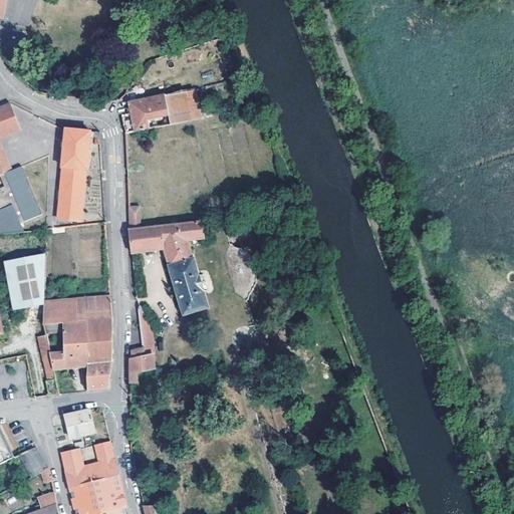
[(169,116),(170,123),(202,116),(198,89),(129,101),(132,113),(123,114),(126,133),(135,132),(150,127),(149,119),(169,116)]
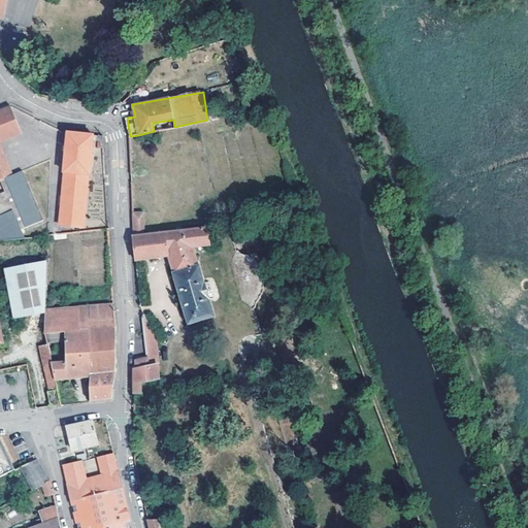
[(10,106),(0,109),(0,139),(21,131),(10,106)]
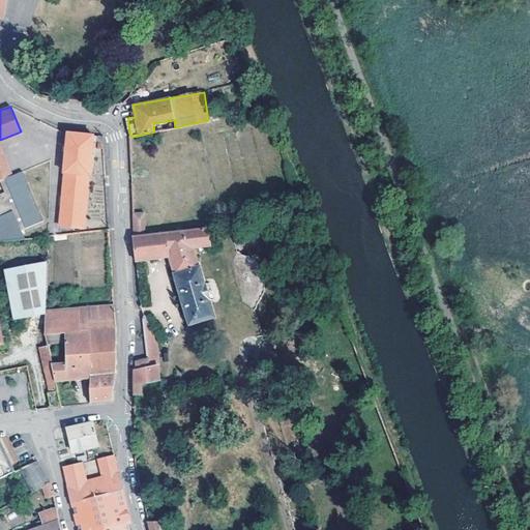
[(92,141),(102,142),(101,136),(67,133),(64,172),(65,172),(61,224),(83,226),(87,174),(89,174),(92,141)]
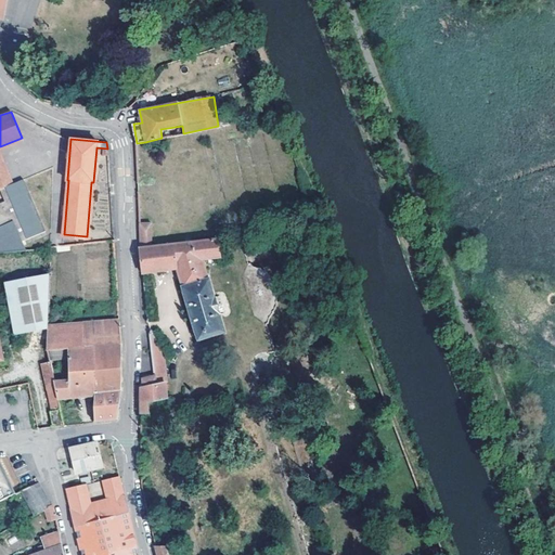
[(0,188),(13,182),(0,149),(0,188)]
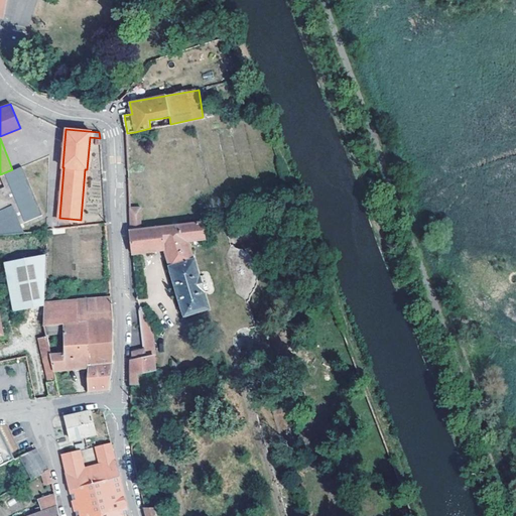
[(0,233),(23,231),(22,222),(42,213),(22,165),(12,169),(0,174),(0,177),(3,184),(0,185),(0,233)]
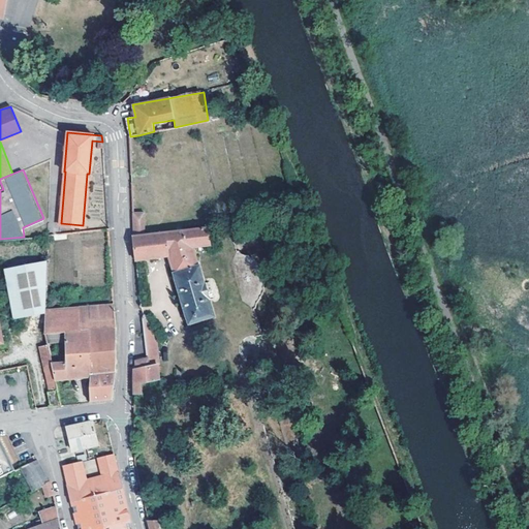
[(208,227),(195,228),(166,231),(156,234),(156,230),(151,230),(151,234),(146,235),(145,212),(132,213),(136,259),(168,255),(182,298),(189,323),(215,315),(211,300),(211,299),(206,281),(207,281),(201,265),(199,265),(194,247),(210,245),(208,227)]
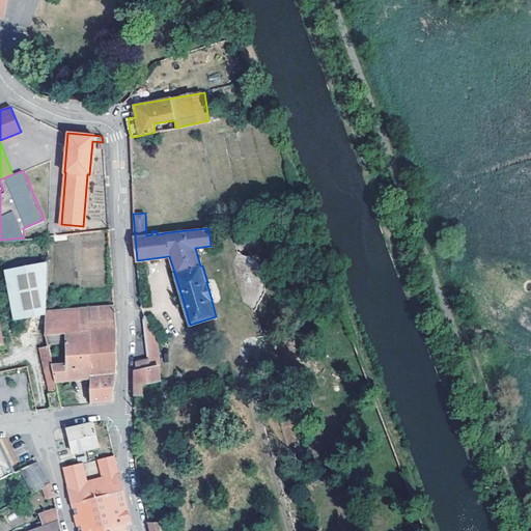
[(14,316),(46,310),(47,260),(5,269),(14,316)]
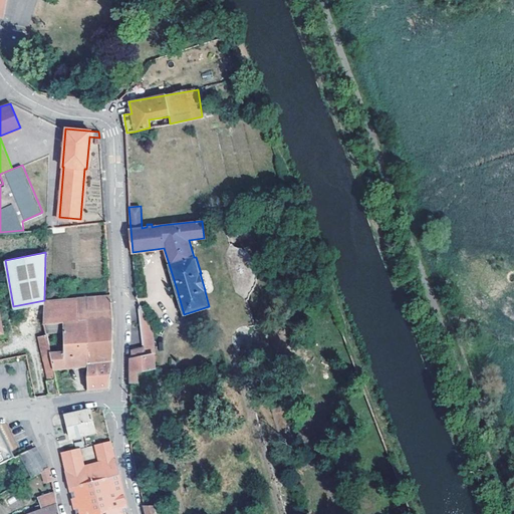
[(44,300),(44,321),(63,320),(63,350),(50,350),(51,356),(53,367),(87,363),(90,319),(78,321),(78,299),(44,300)]
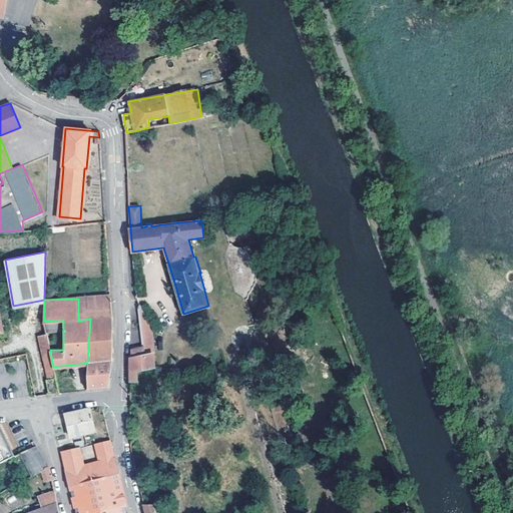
[(90,319),(111,319),(110,299),(78,299),(78,321),(90,319)]
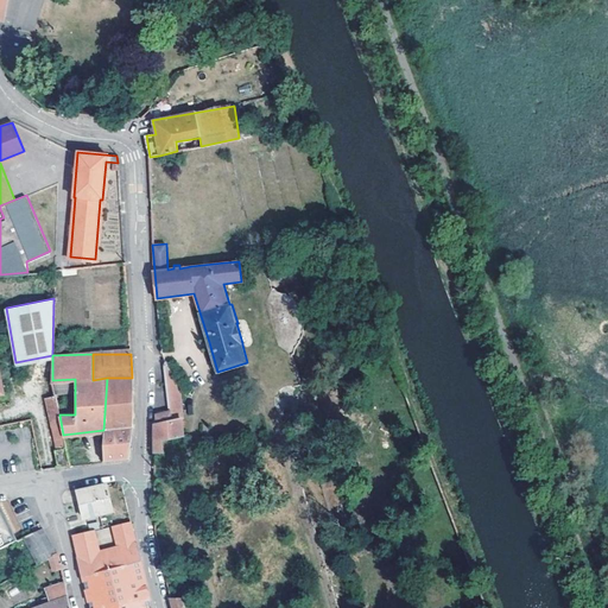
[(107,378),(103,430),(132,429),(132,412),(132,378),(107,378)]
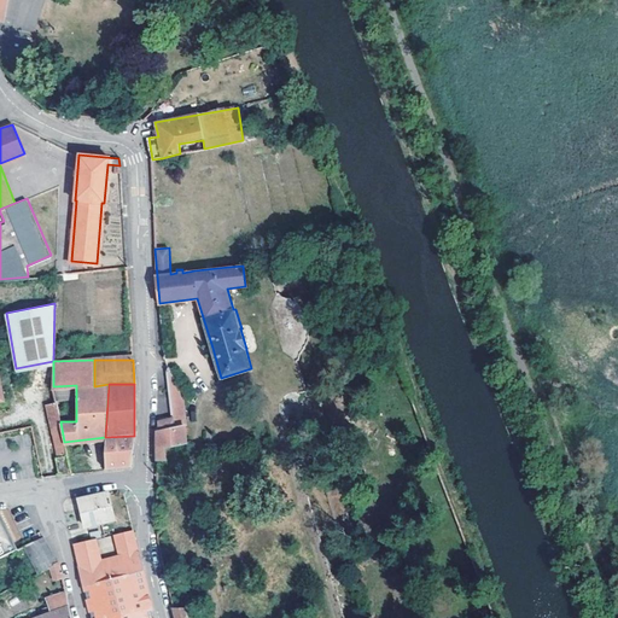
[(172,427),(185,425),(179,391),(169,395),(170,419),(172,427)]
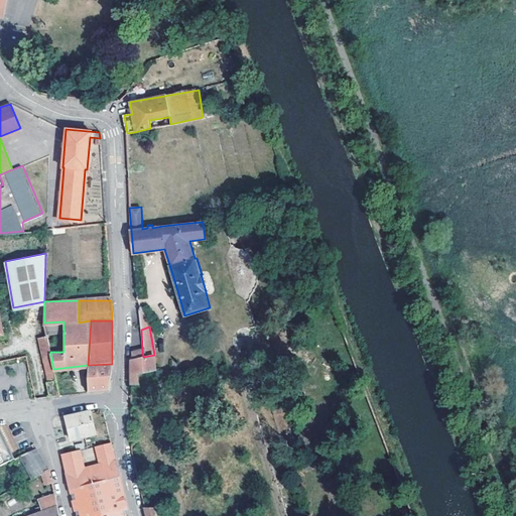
[(50,352),(46,335),(40,336),(44,359),(51,358),(50,352)]
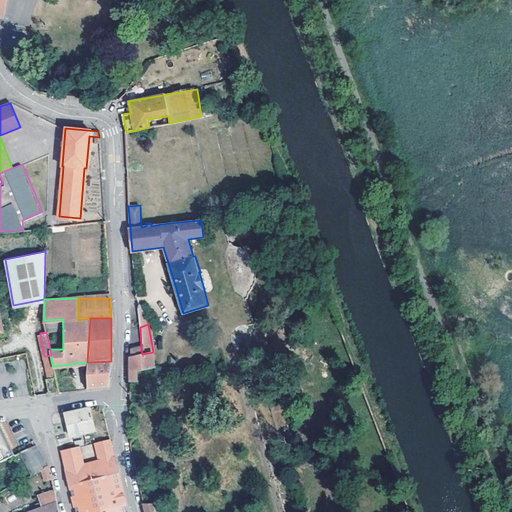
[(130,369),(130,380),(139,379),(138,369),(156,366),(153,352),(142,354),(141,347),(131,349),(132,356),(130,357),(130,369)]
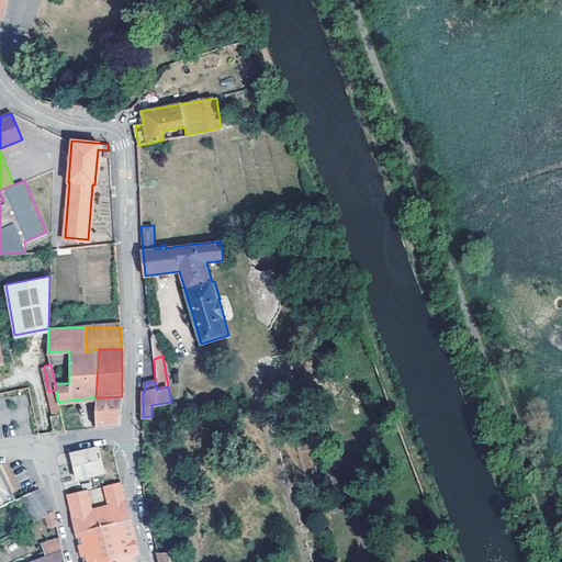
[(56,390),(48,391),(54,415),(62,415),(58,402),(56,390)]
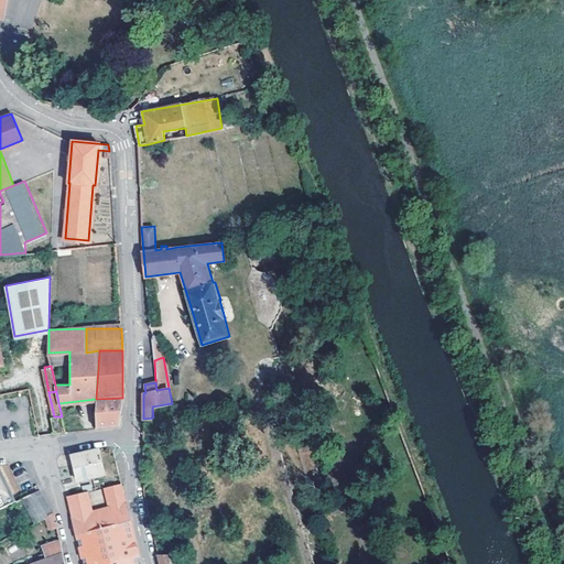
[(122,399),(122,398),(96,399),(95,411),(96,427),(120,425),(122,399)]
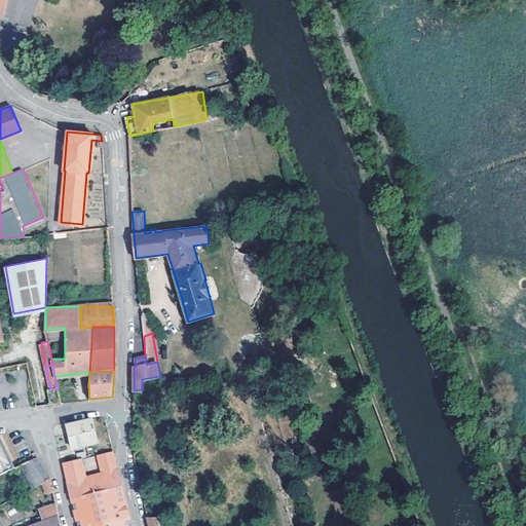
[(47,393),(49,404),(60,402),(58,392),(47,393)]
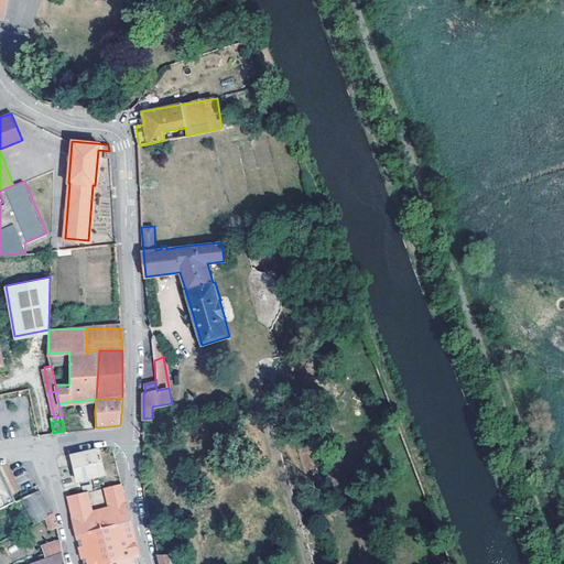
[(105,473),(99,449),(72,455),(74,462),(75,469),(77,479),(105,473)]
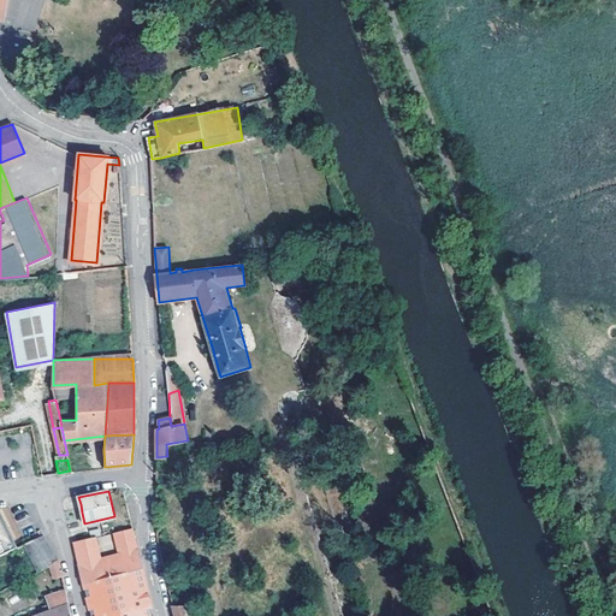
[(0,508),(0,507),(0,511),(16,546),(18,545),(0,508)]
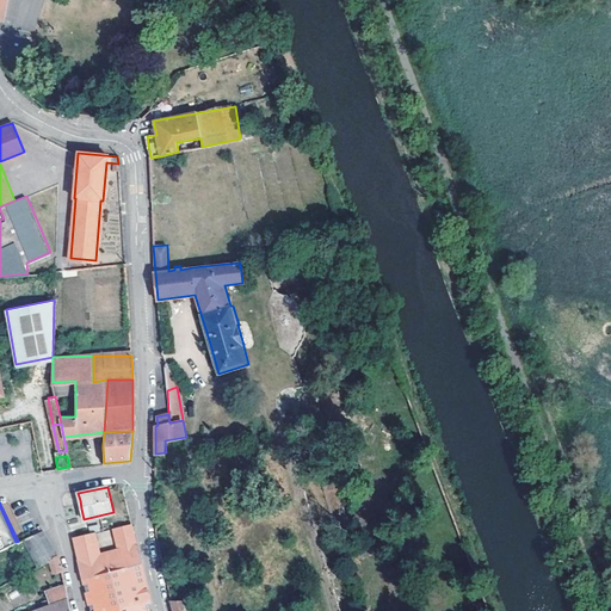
[(0,549),(16,542),(0,507),(0,549)]
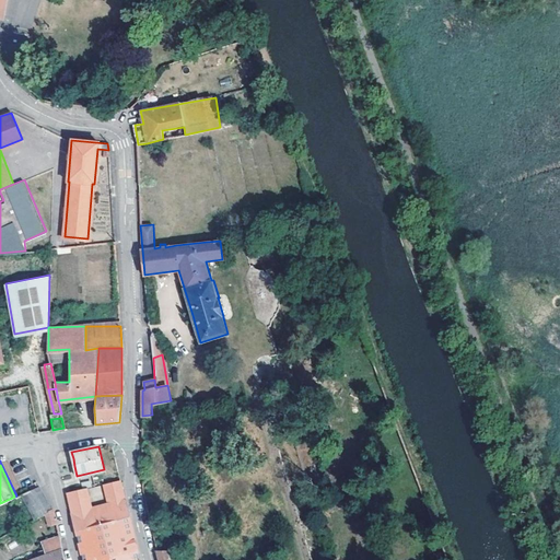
[(90,494),(68,499),(76,529),(129,516),(120,479),(103,483),(108,504),(93,508),(90,494)]
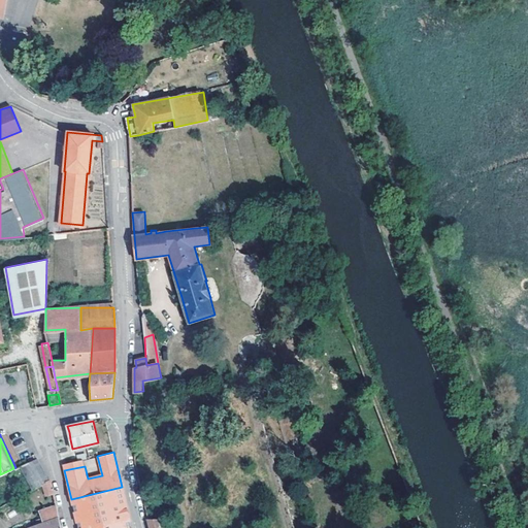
[(37,458),(21,465),(33,490),(46,483),(48,482),(37,458)]
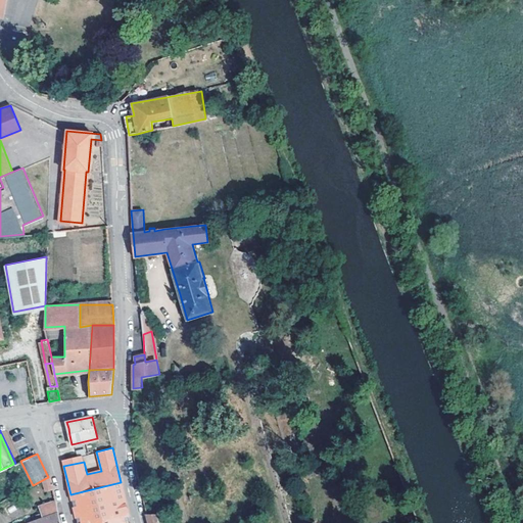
[(63,466),(84,462),(82,455),(62,460),(63,466)]
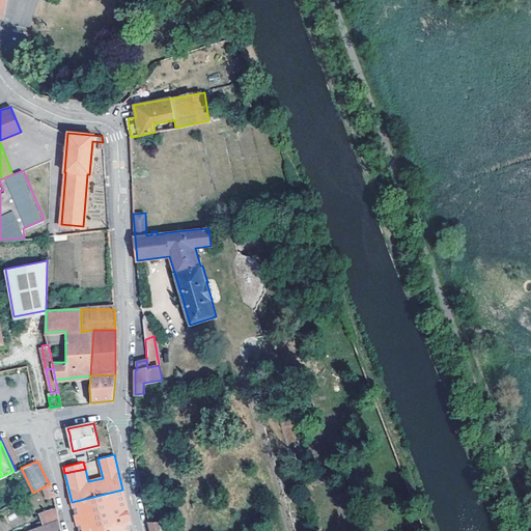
[(122,490),(72,502),(79,530),(88,530),(130,521),(127,505),(122,490)]
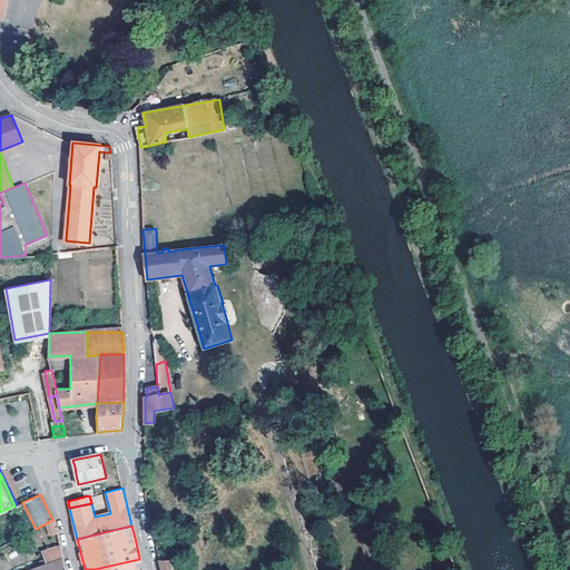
[(64,557),(61,544),(42,549),(46,562),(64,557)]
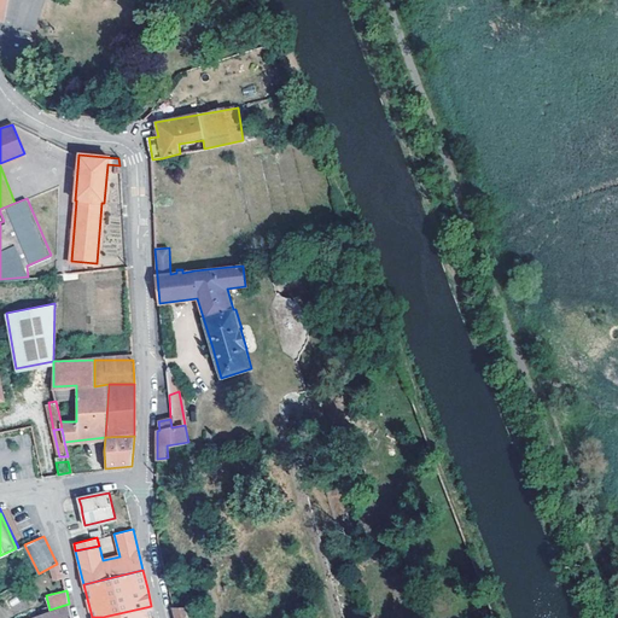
[(71,617),(69,604),(50,610),(35,614),(35,617),(71,617)]
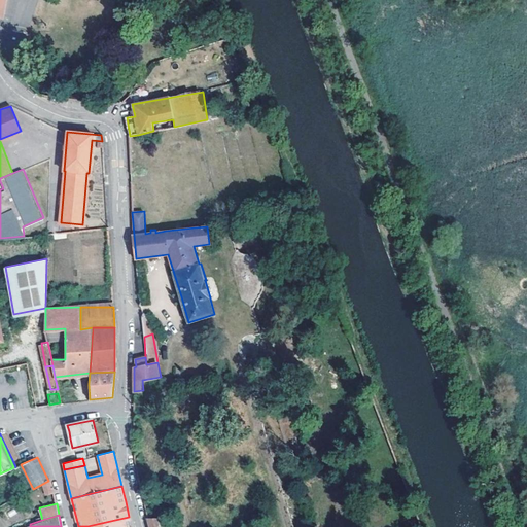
[(160,526),(156,516),(148,519),(150,526),(160,526)]
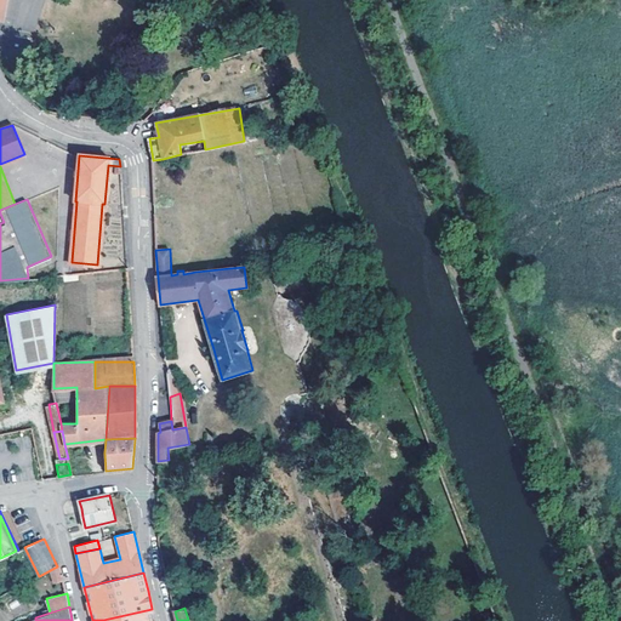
[(154,620),(152,609),(103,620),(154,620)]
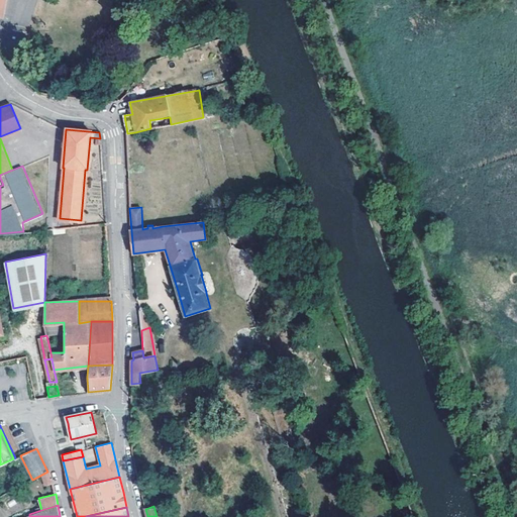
All buildings are outlined.
